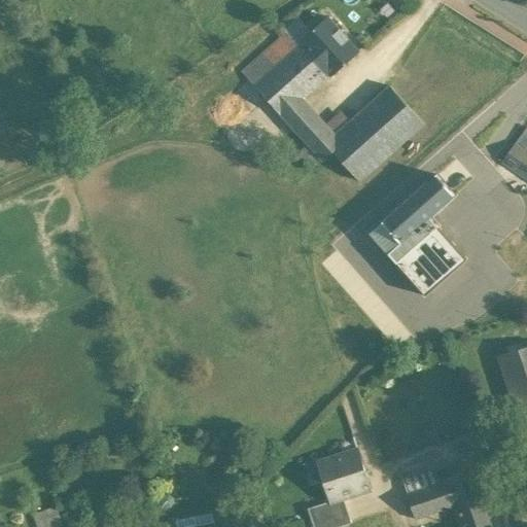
[(358,51),(327,18),(300,42),(329,76),(330,76),(358,51)]
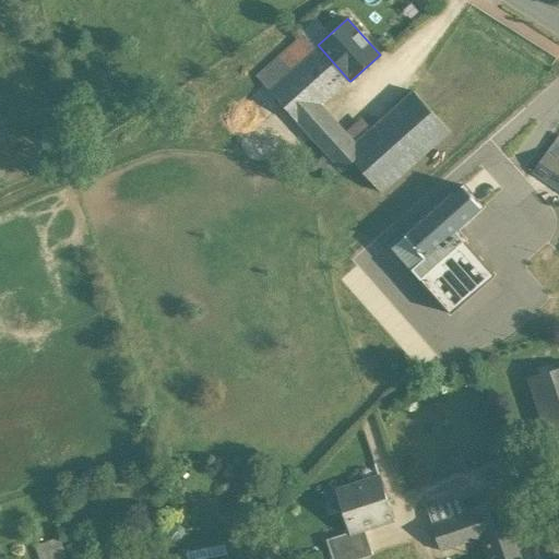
[(349,81),(318,45),(268,90),(300,125),(321,106),(349,81)]
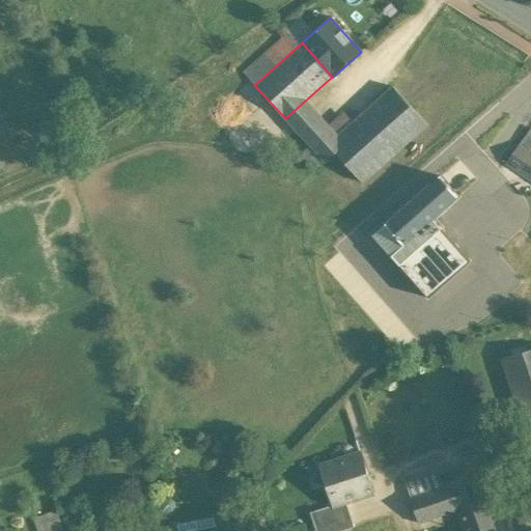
[(427,126),(392,87),(337,136),(344,144),(335,152),(362,183),(427,126)]
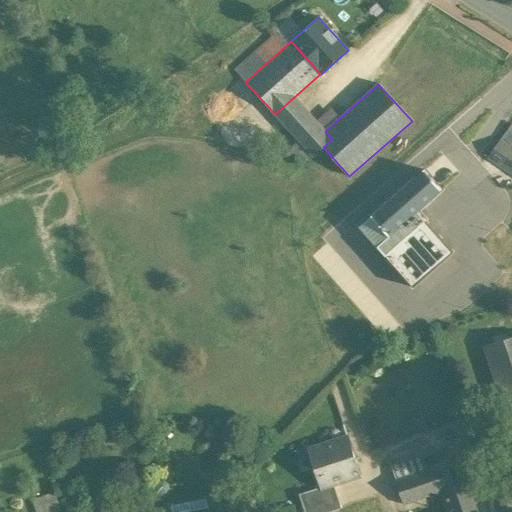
[(325,131),(294,97),(275,114),(313,157),(323,147),(332,139),(325,131)]
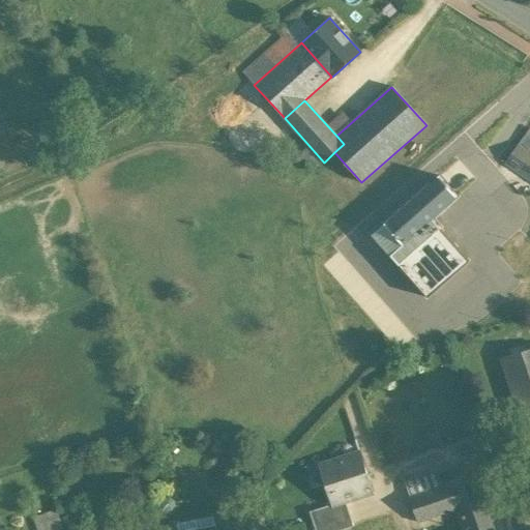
[(529,151),(529,128),(518,145),(529,152),(529,151)]
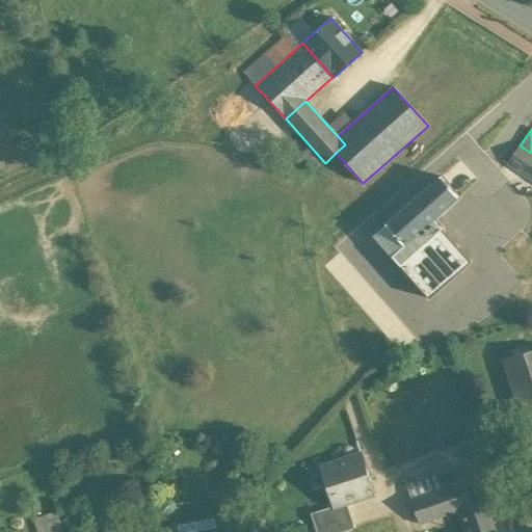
[(531,153),(520,145),(507,163),(531,180),(531,153)]
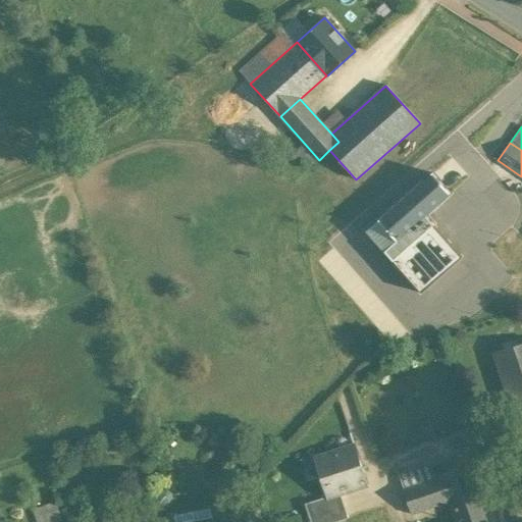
[(440,211),(467,188),(444,161),(370,227),(419,281),(465,240),(440,211)]
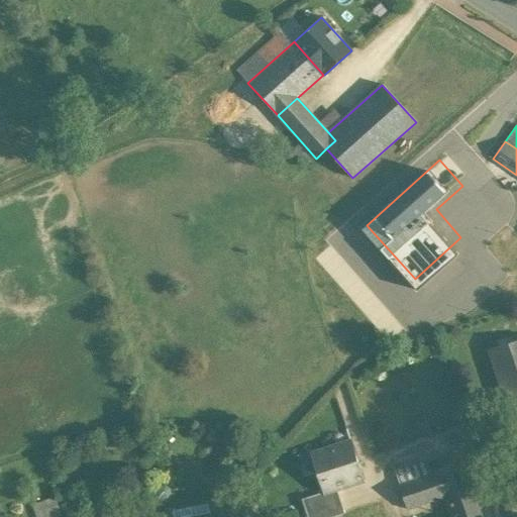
[(516,339),(489,349),(513,424),(516,422),(516,339)]
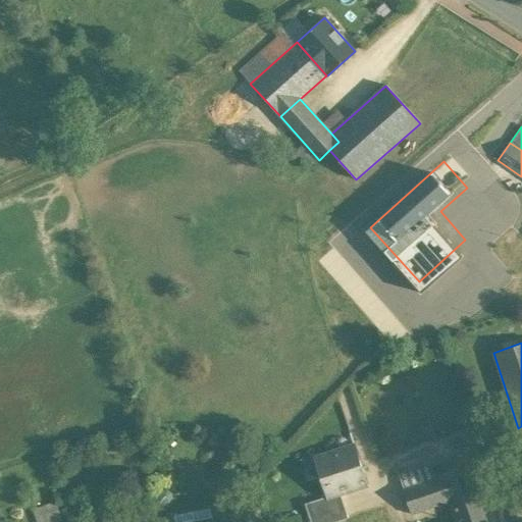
[(354,446),(315,459),(327,497),(340,492),(366,483),(354,446)]
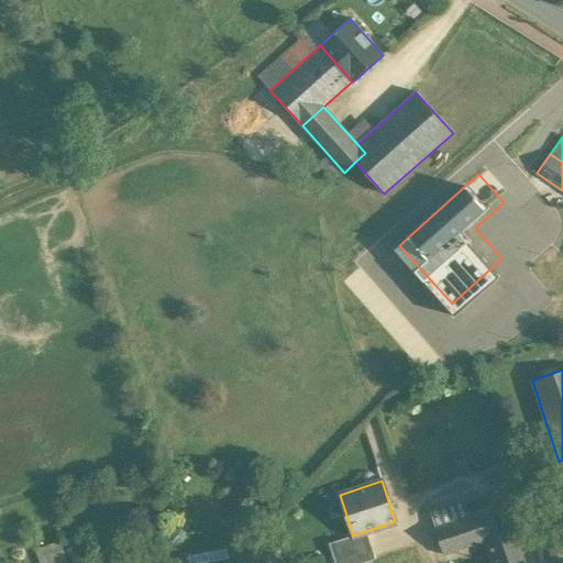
[(434,527),(470,515),(468,512),(464,499),(429,511),(434,527)]
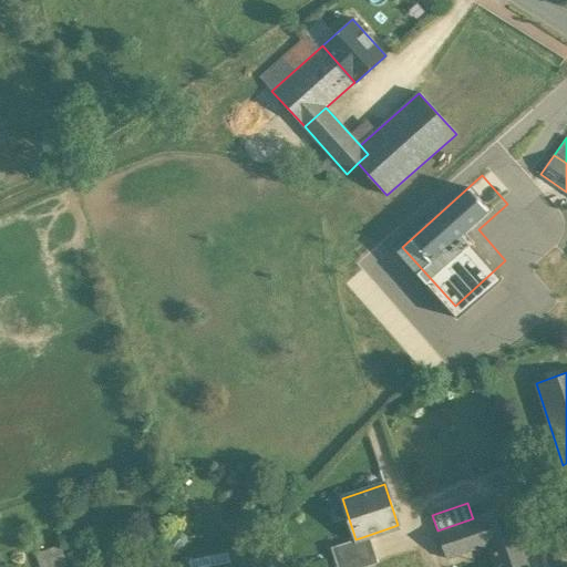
[(446,558),(491,544),(517,534),(507,505),(472,516),(473,518),(437,531),(446,558)]
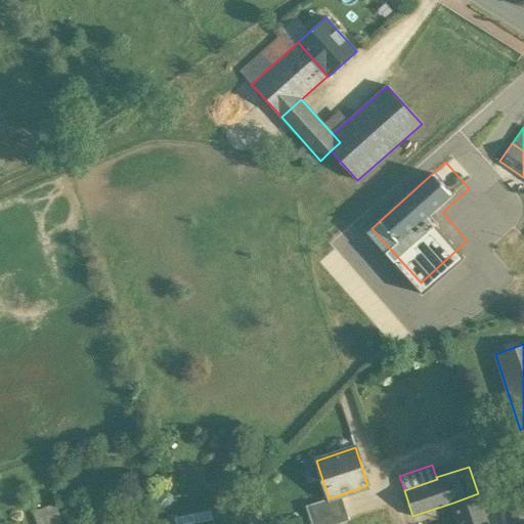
[(478,493),(453,503),(461,523),(480,523),(488,522),(478,493)]
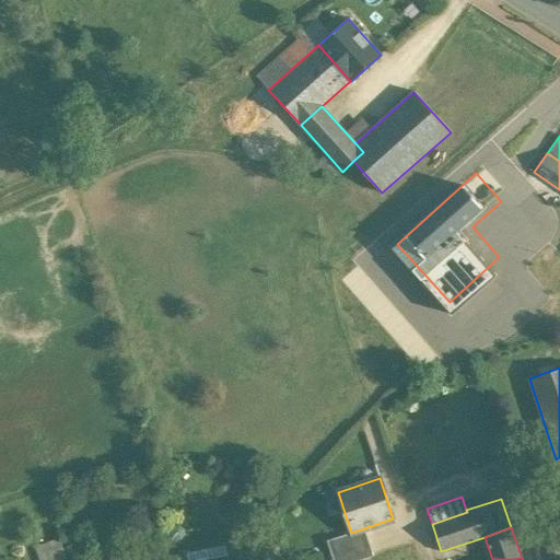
[(351,533),(327,540),(333,559),(358,559),(373,556),(364,528),(351,533)]
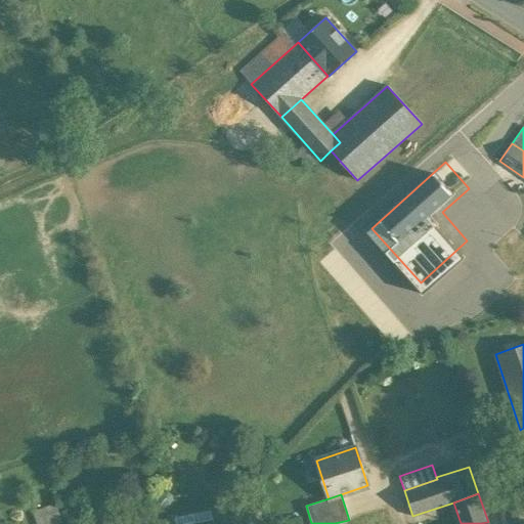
[(62,523),(55,504),(33,513),(37,523),(62,523)]
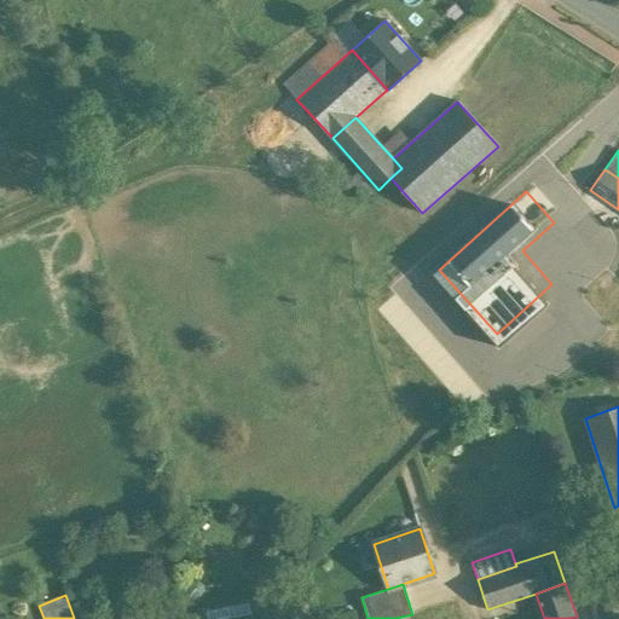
[(148,618),(143,603),(121,612),(123,618),(148,618)]
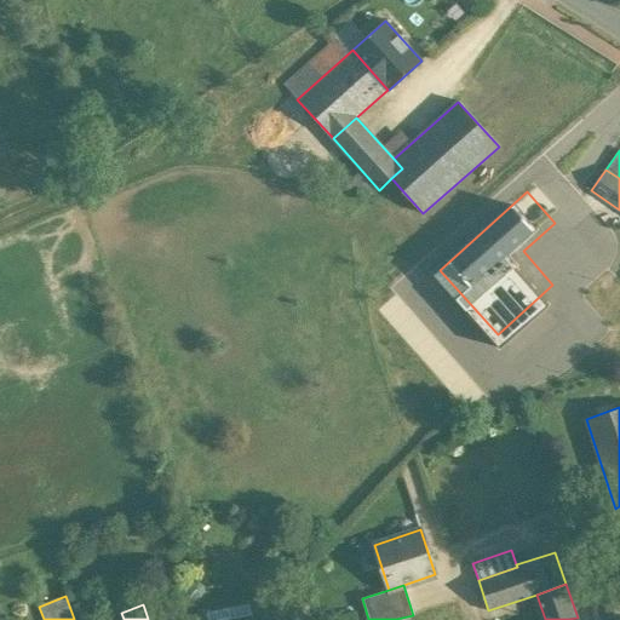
[(311,619),(309,604),(260,615),(260,619),(311,619)]
